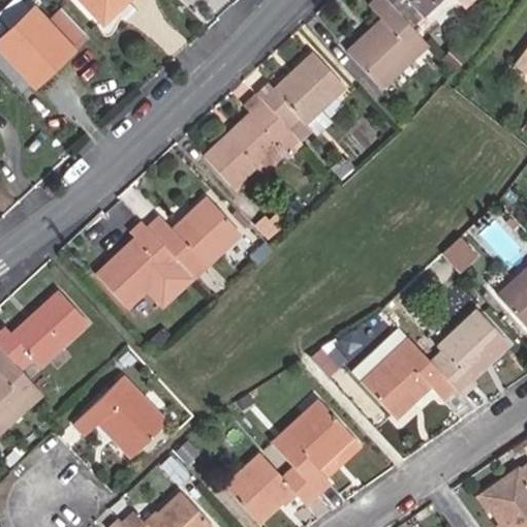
[(12,0),(0,8),(0,9),(6,19),(32,1),(31,0),(12,0)]
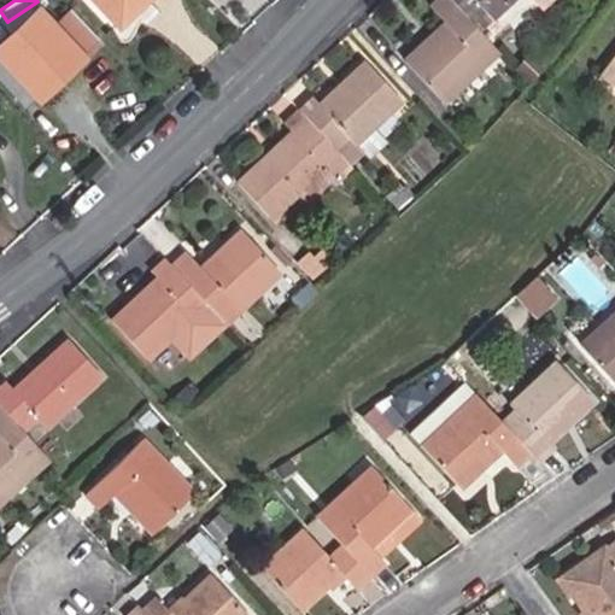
[(97,0),(119,23),(145,0),(97,0)]
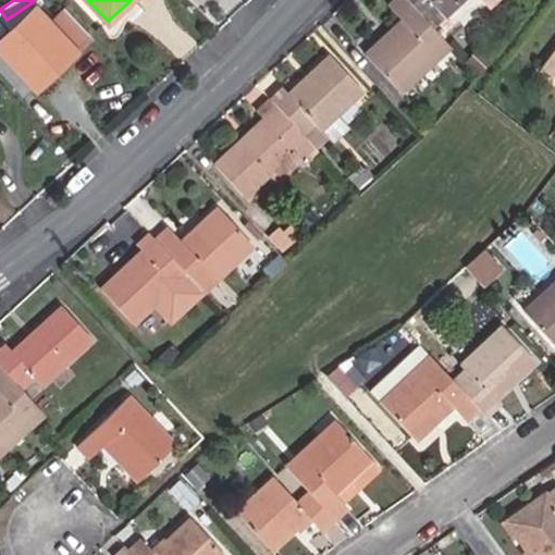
[(364,52),(401,93),(452,45),(428,20),(408,0),(393,0),(389,4),(402,19),(364,52)]
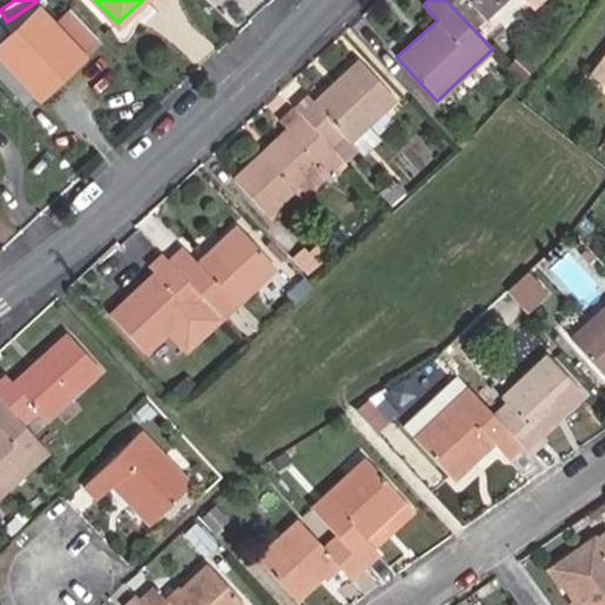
[(527,0),(534,7),(541,0),(445,0),(466,21),(479,10),(485,17),(503,0),(527,0)]
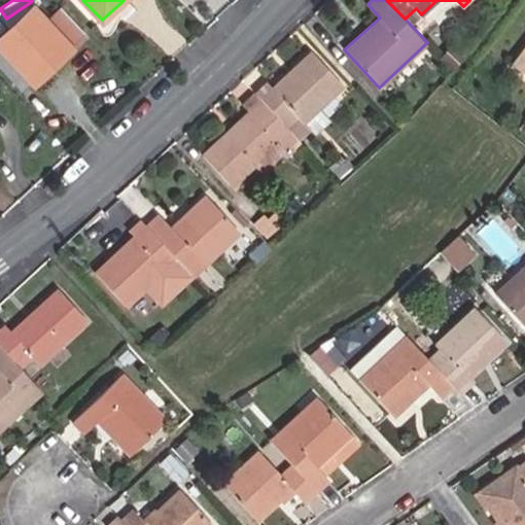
[(0,34),(0,47),(34,83),(73,47),(32,4),(0,34)]
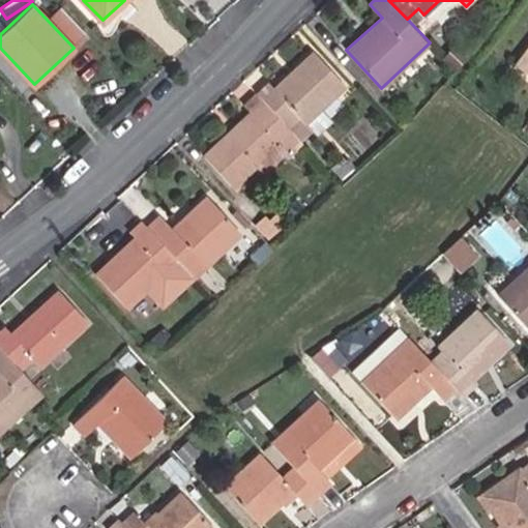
[(443,57),(452,66),(464,55),(455,46),(443,57)]
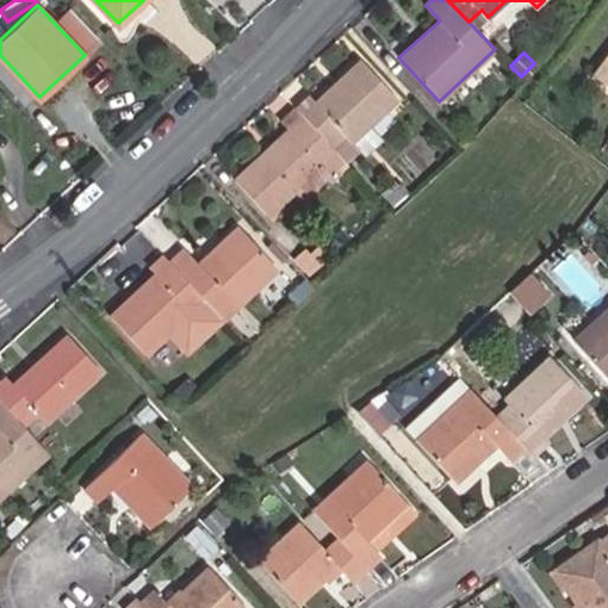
[(607,55),(594,75),(607,85),(607,55)]
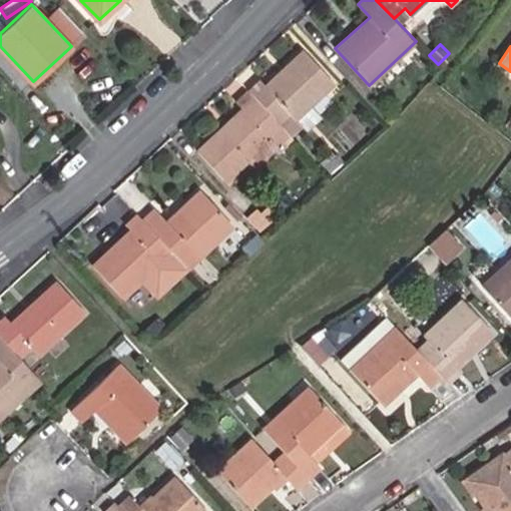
[(321,116),(311,104),(335,82),(304,49),(267,84),(261,78),(248,89),(290,133),(301,124),(306,131),(321,116)]
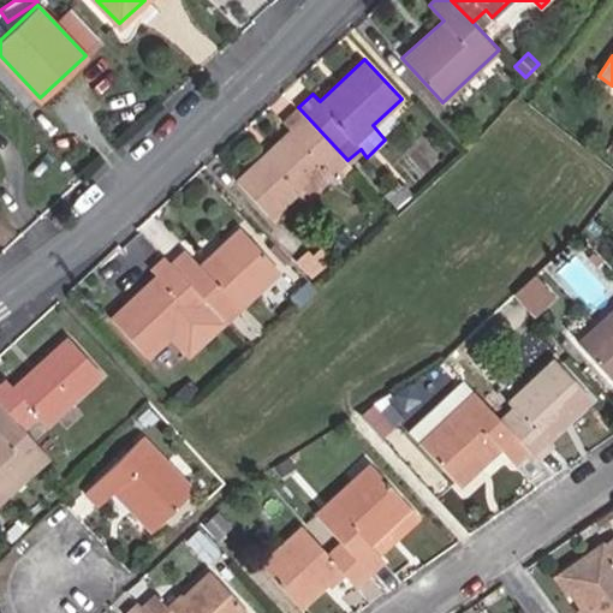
[(331,178),(334,183),(353,167),(347,160),(298,107),(284,120),(292,129),(237,179),(272,215),(296,194),(304,202),(331,178)]
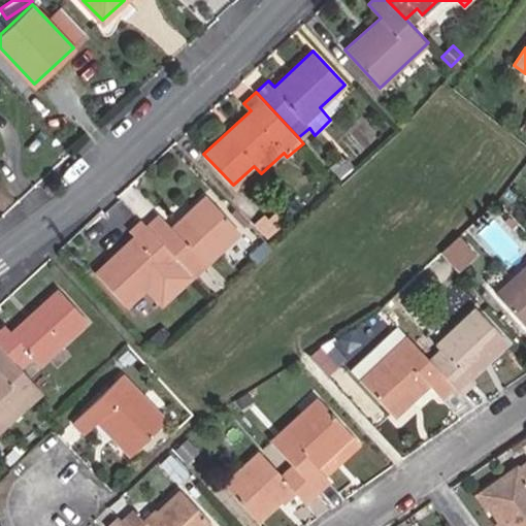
[(341,185),(354,172),(342,160),(330,171),(341,185)]
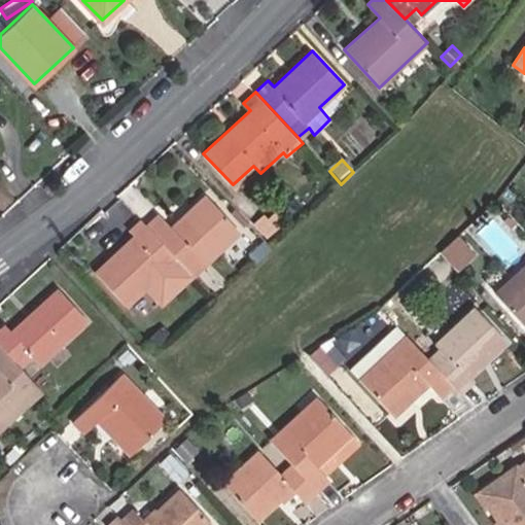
[(189,271),(195,275),(241,232),(206,194),(170,226),(159,213),(146,224),(189,271)]
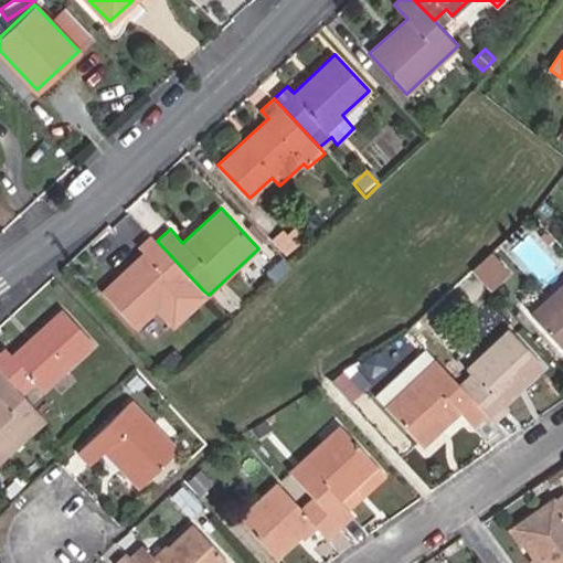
[(277,243),(286,254),(307,235),(297,225),(277,243)]
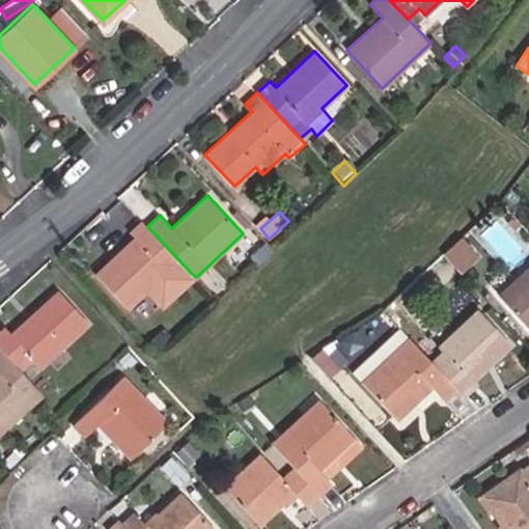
[(147,226),(139,218),(128,227),(136,237),(118,252),(120,254),(110,262),(109,260),(96,273),(129,308),(149,288),(166,305),(196,277),(191,273),(147,226)]
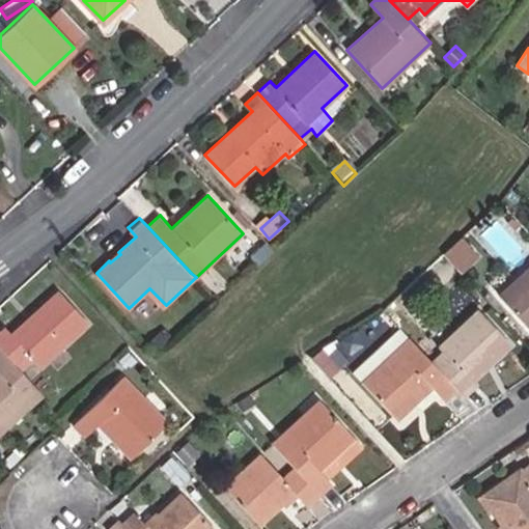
[(248,255),(256,265),(272,250),(263,241),(248,255)]
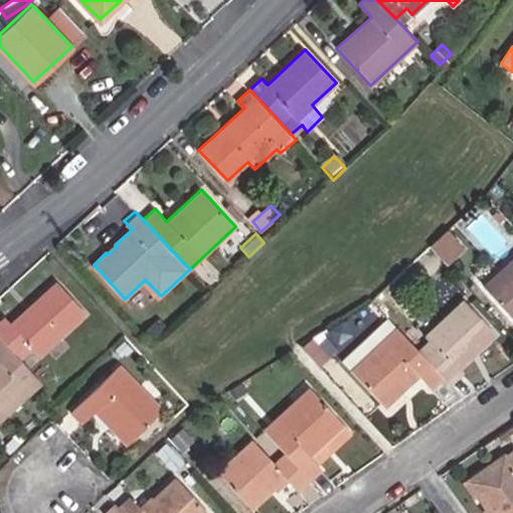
[(438,246),(446,254),(456,244),(449,235),(438,246)]
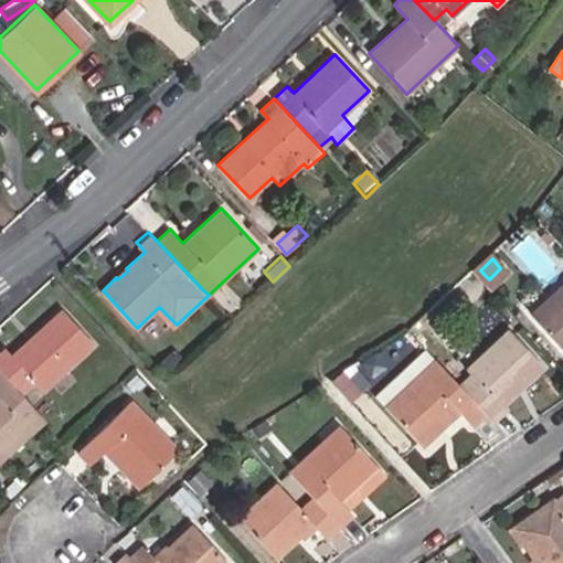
[(562,284),(530,314),(562,351),(562,284)]
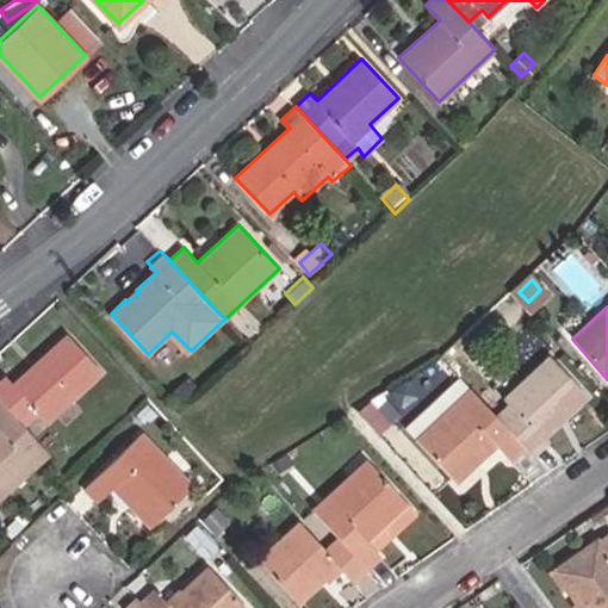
[(38,409),(48,421),(103,371),(68,333),(12,384),(6,377),(0,380),(0,398),(23,423),(38,409)]
